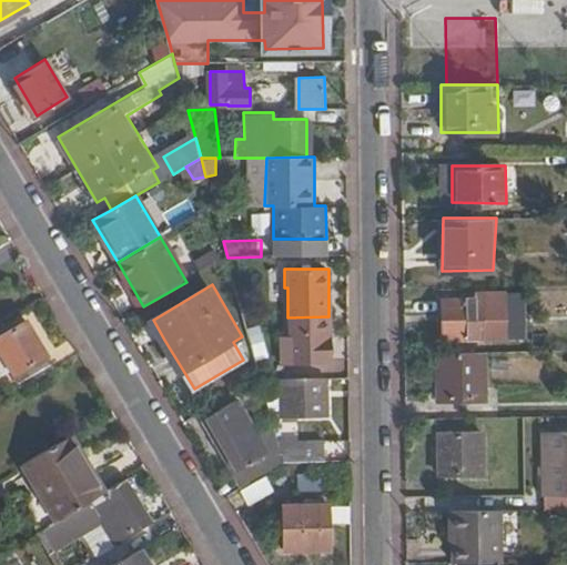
[(484,299),(484,339),(499,339),(499,294),(477,294),(477,299),(484,299)]
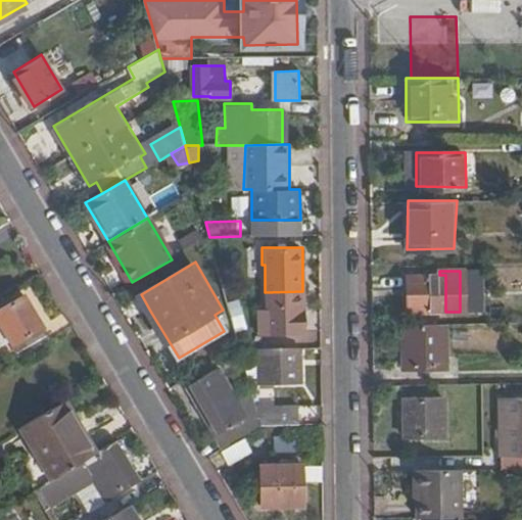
[(408,312),(445,312),(445,275),(439,275),(408,275),(408,312)]
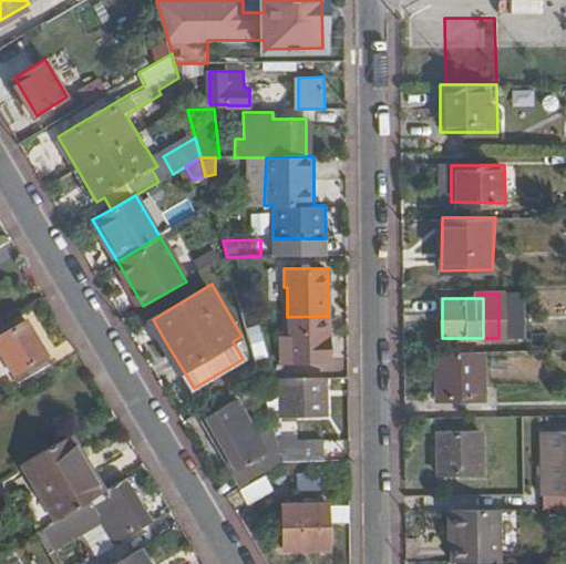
[(328,316),(287,317),(286,335),(278,335),(278,363),(329,362),(329,335),(328,316)]
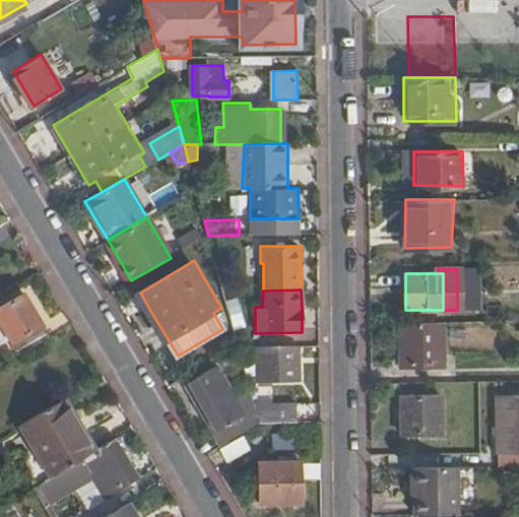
[(0,309),(0,321),(20,356),(51,336),(25,295),(0,309)]
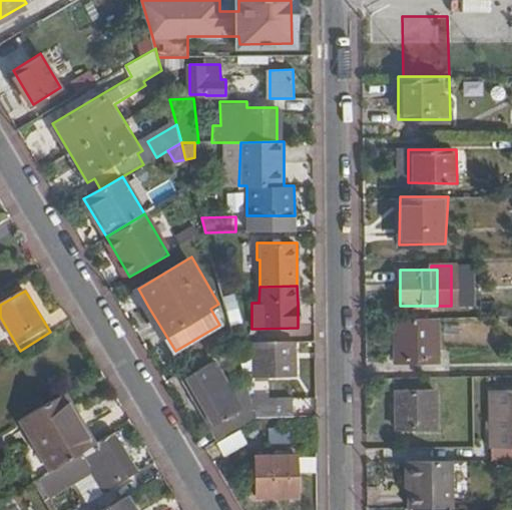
[(438,317),(396,317),(397,359),(439,359),(438,317)]
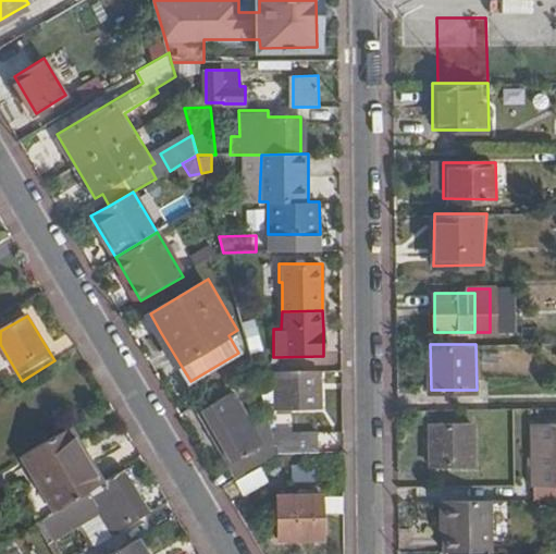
[(321,370),(257,370),(258,371),(263,390),(263,393),(271,393),(271,405),(321,405),(321,370)]
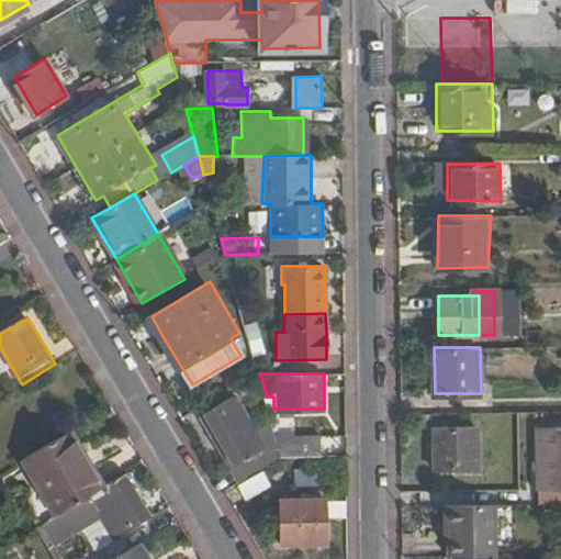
[(208,413),(225,443),(226,443),(254,427),(236,397),(208,413)]
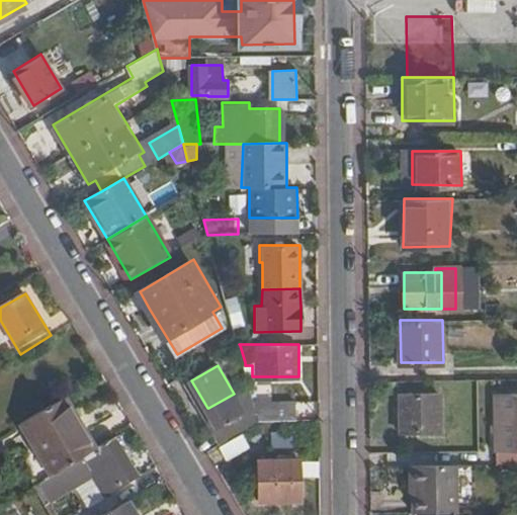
[(208,408),(225,434),(256,418),(249,385),(242,389),(234,394),(208,408)]
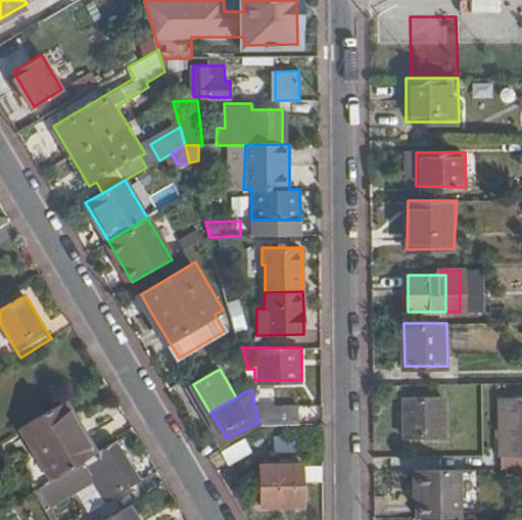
[(406,436),(446,436),(446,396),(407,396),(406,436)]
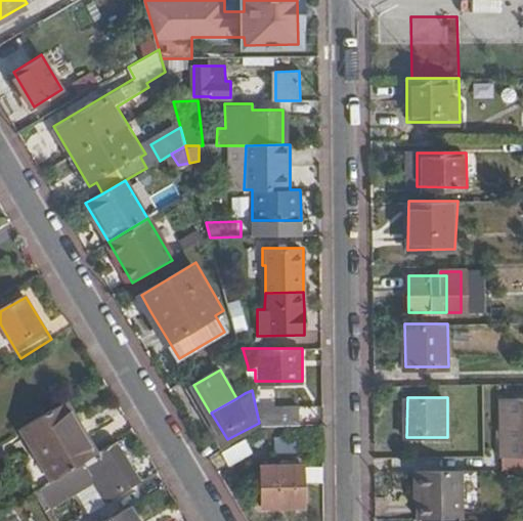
[(522,398),(500,399),(500,454),(522,454),(522,398)]
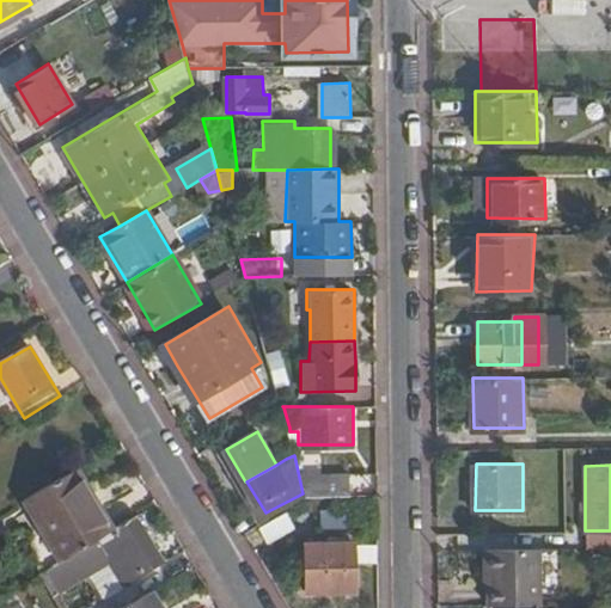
[(303,471),(310,496),(348,495),(347,470),(303,471)]
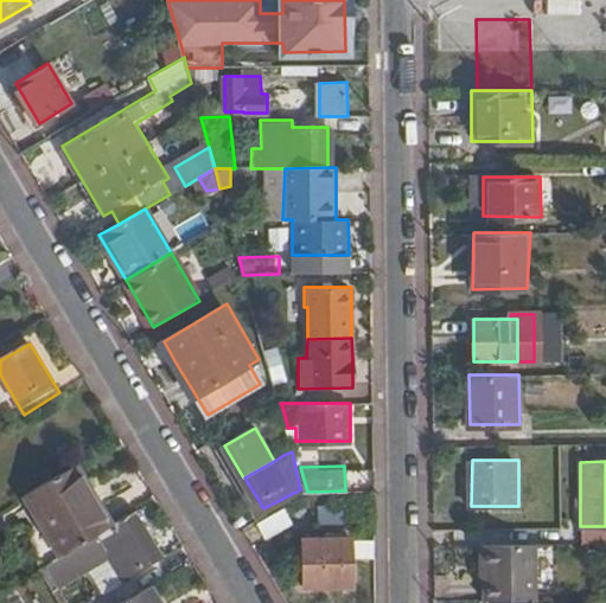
[(25,498),(61,558),(93,539),(109,530),(72,469),(25,498)]
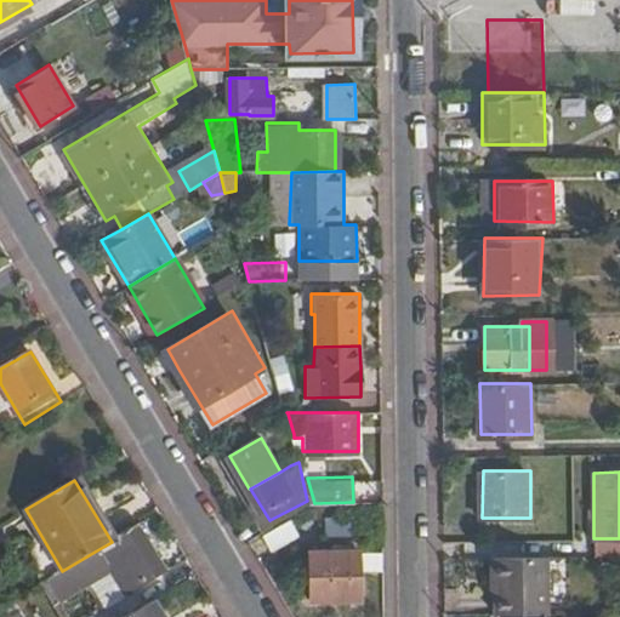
[(249,489),(242,492),(261,525),(269,520),(250,489),(249,489)]
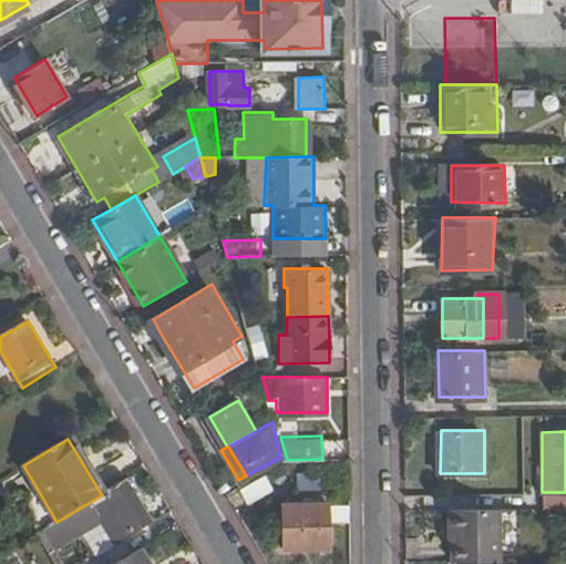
[(326,467),(296,468),(296,486),(320,486),(320,478),(326,478),(326,467)]
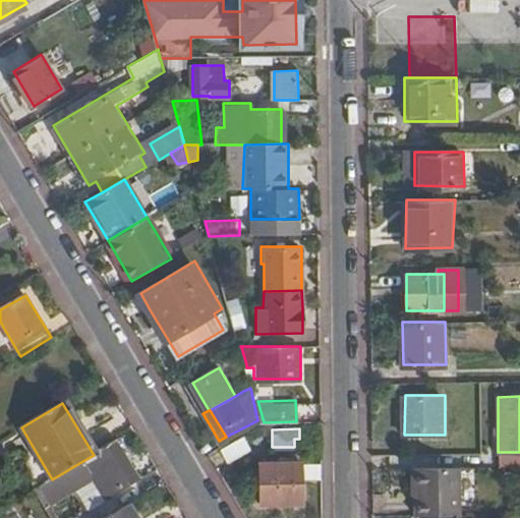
[(220,443),(226,458),(251,449),(246,434),(220,443)]
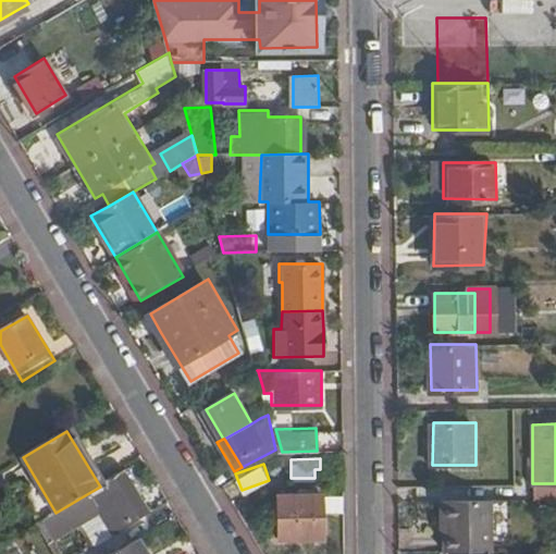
[(56,513),(41,521),(53,541),(97,514),(110,534),(149,511),(125,471),(100,487),(85,495),(56,513)]
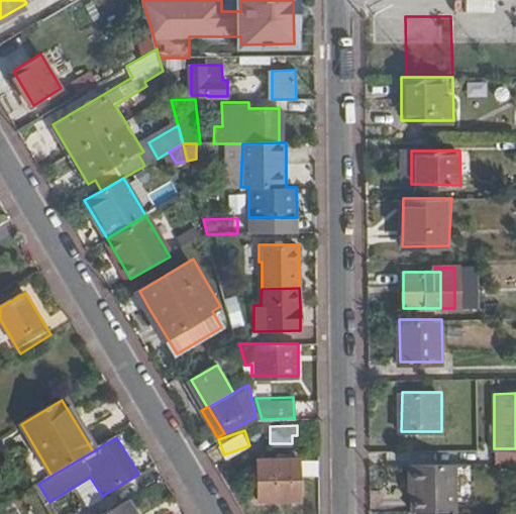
[(300,498),(298,458),(259,458),(261,498),(300,498)]
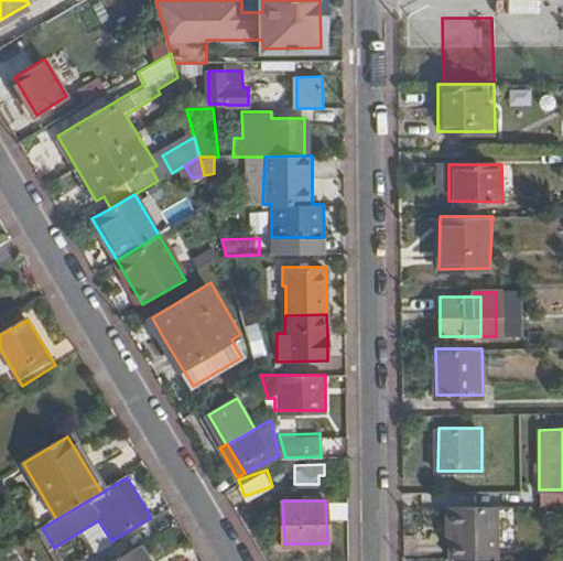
[(446,558),(469,557),(497,557),(498,506),(445,507),(446,558)]
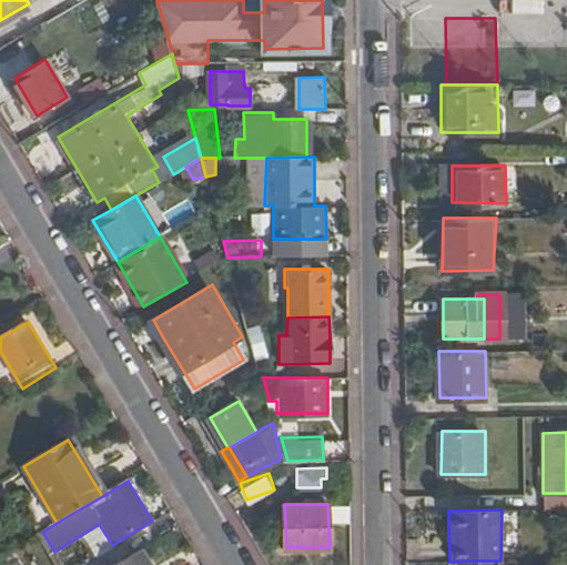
[(103,554),(109,564),(114,564),(121,562),(140,551),(132,536),(103,554)]
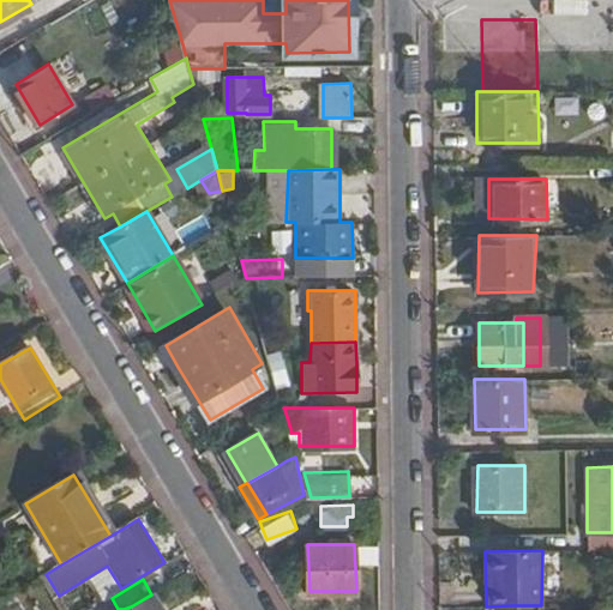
[(151,595),(131,607),(132,609),(191,609),(193,609),(175,580),(151,595)]
